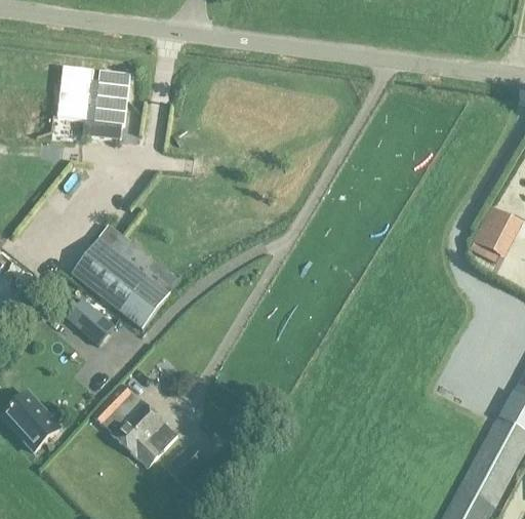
[(63,65),(56,114),(84,118),(82,133),(120,137),(121,122),(124,122),(129,72),(99,69),(98,79),(93,79),(94,69),(63,65)]
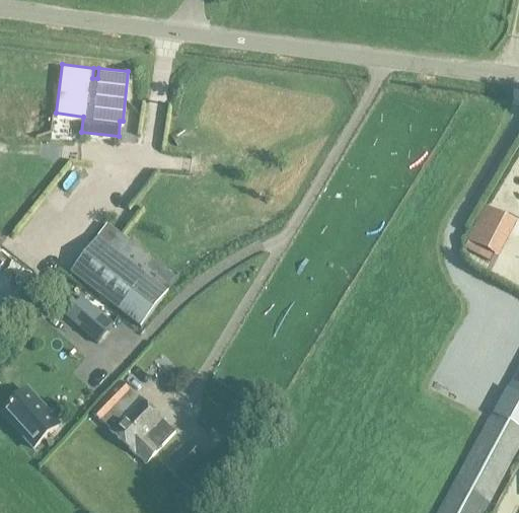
[(477,200),(463,238),(495,249),(509,212),(477,200)]
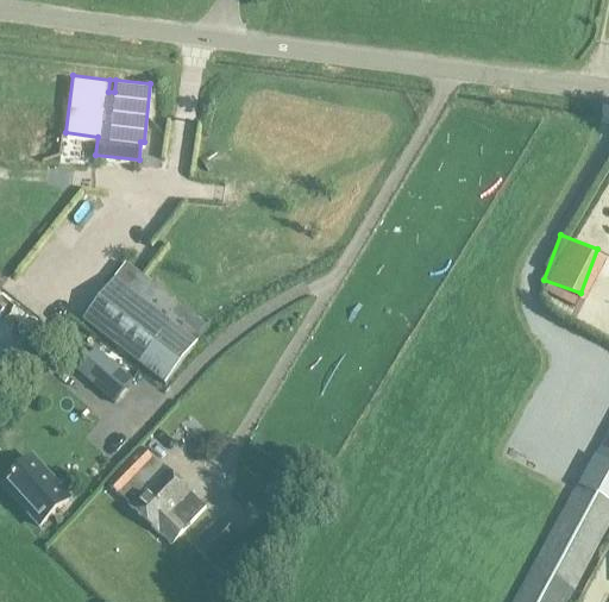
[(209,327),(133,267),(126,261),(83,314),(168,381),(209,327)]
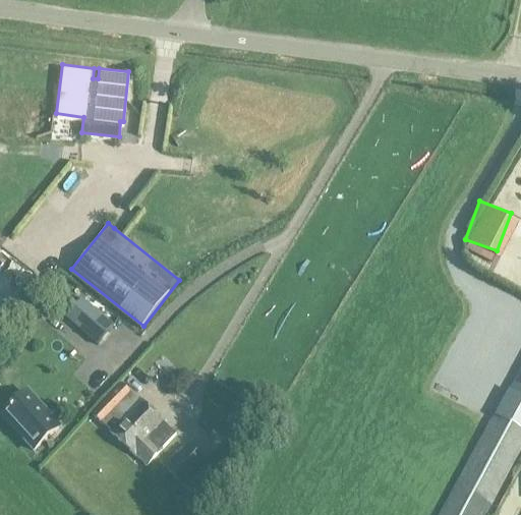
[(85,294),(70,312),(100,338),(115,321),(85,294)]
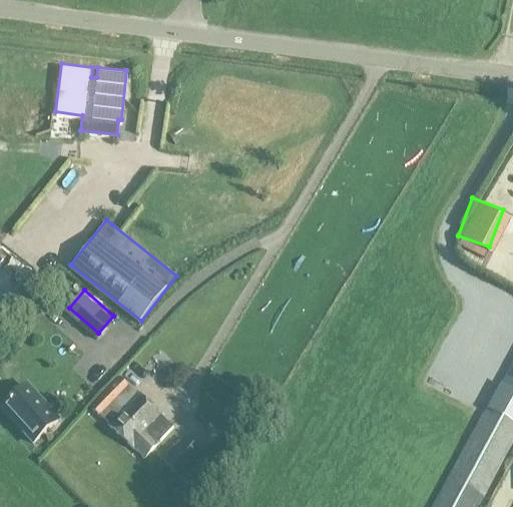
[(461,452),(430,506),(477,506),(496,472),(512,440),(512,359),(503,378),(501,377),(485,407),(461,452)]
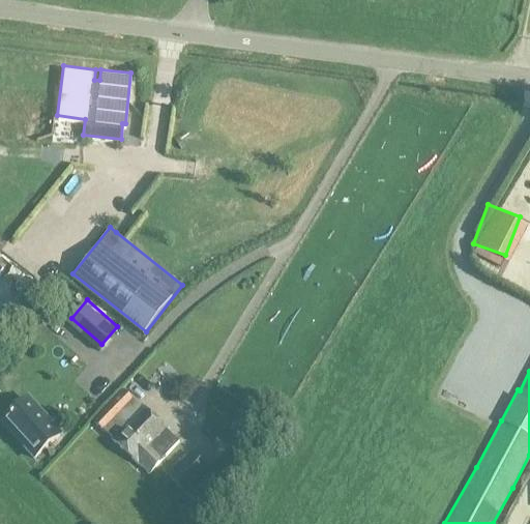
[(124,386),(94,418),(149,469),(179,438),(163,421),(141,402),(141,403),(133,395),(124,386)]
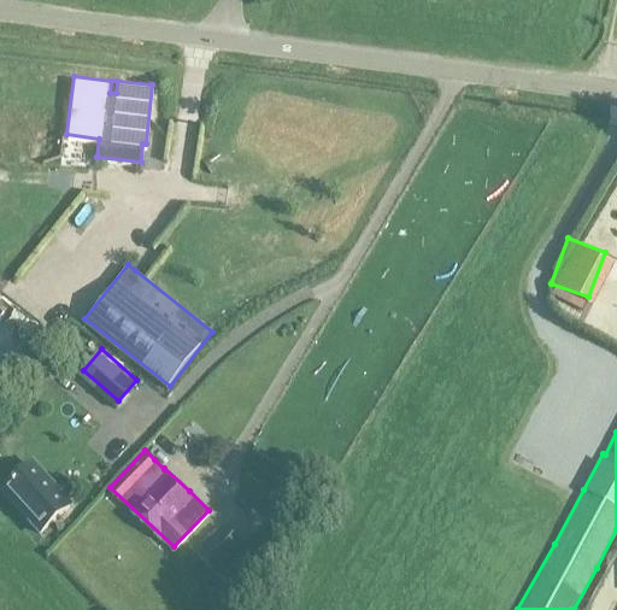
[(34,461),(3,488),(41,529),(71,502),(34,461)]
